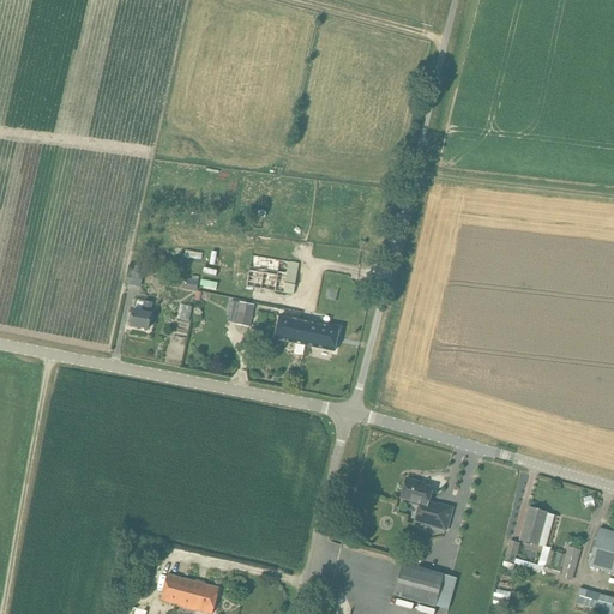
[(299,264),(252,256),(247,287),(294,295),(299,264)]
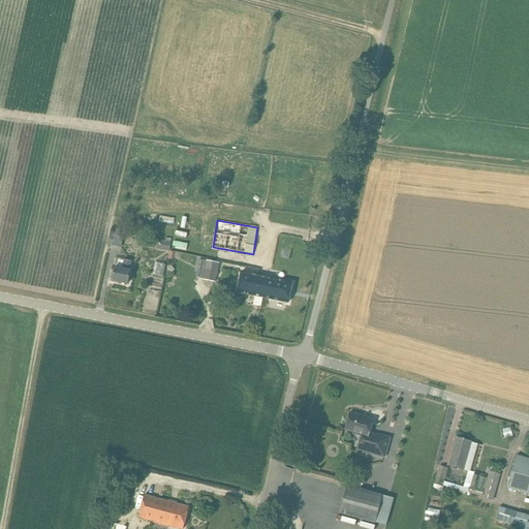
[(123,237),(112,235),(110,244),(122,247),(123,237)]
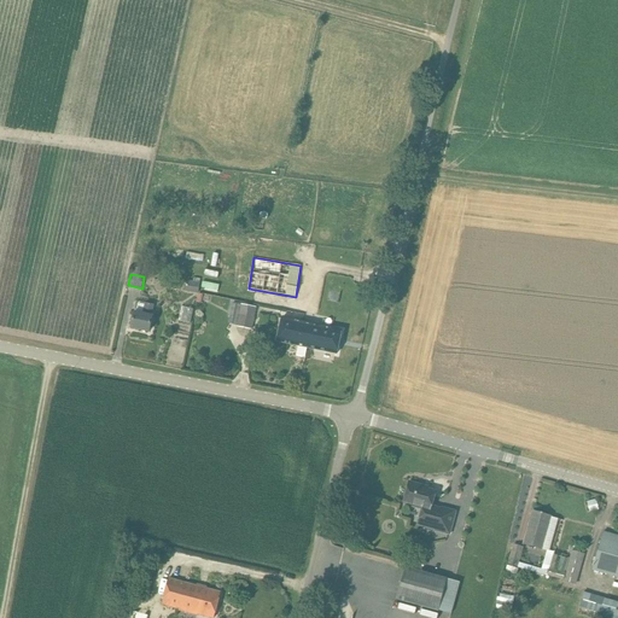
[(188,280),(186,291),(198,293),(199,283),(188,280)]
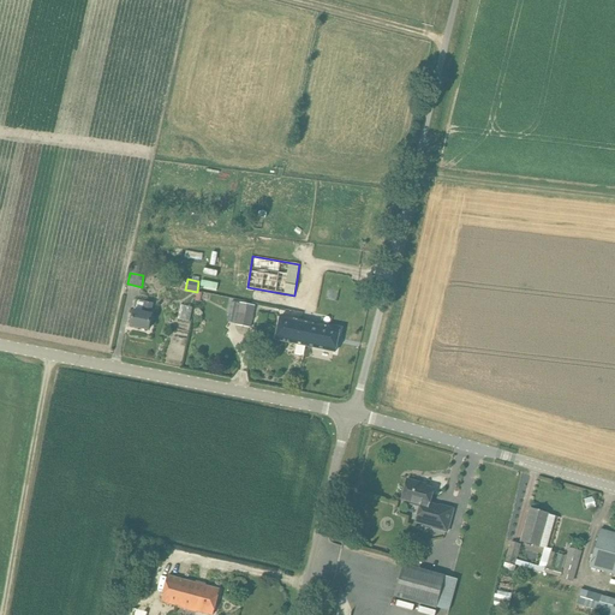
[(199,286),(216,291),(219,284),(202,279),(199,286)]
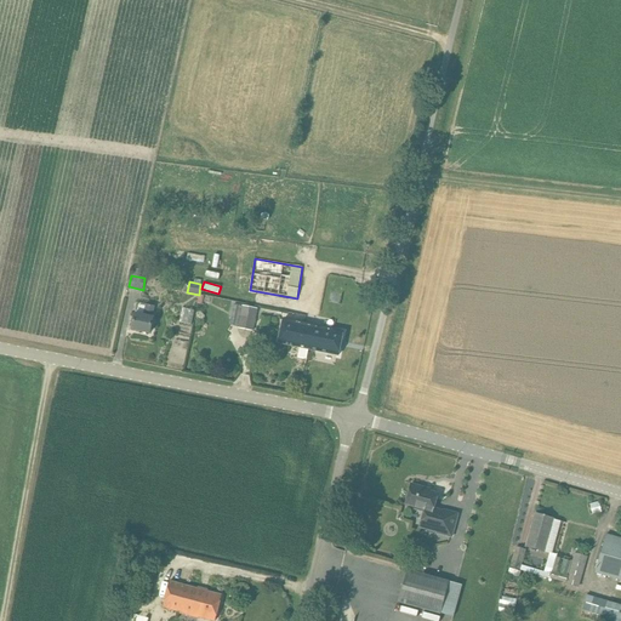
[(144,315),(135,314),(132,330),(151,334),(154,318),(153,318),(155,307),(147,305),(144,315)]
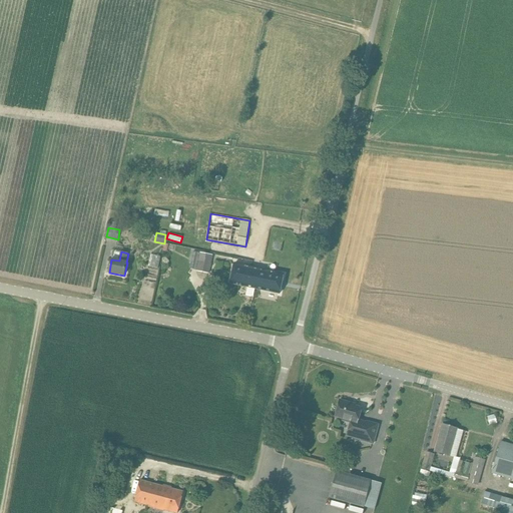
[(199,253),(192,251),(190,263),(199,265),(197,271),(208,273),(212,254),(200,252),(199,253)]
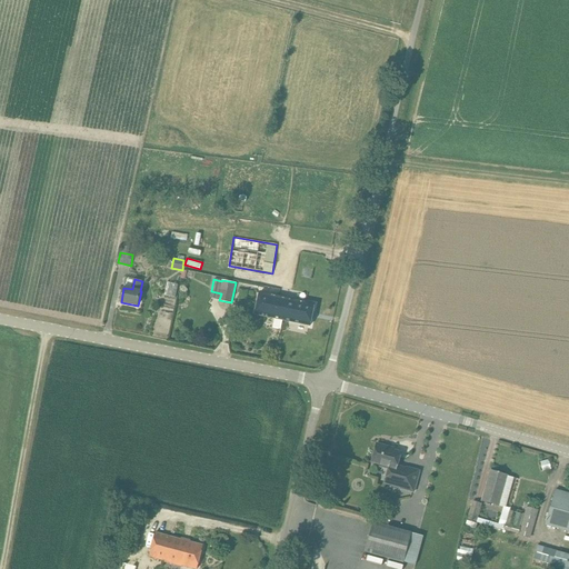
[(166,292),(176,295),(178,285),(168,282),(166,292)]
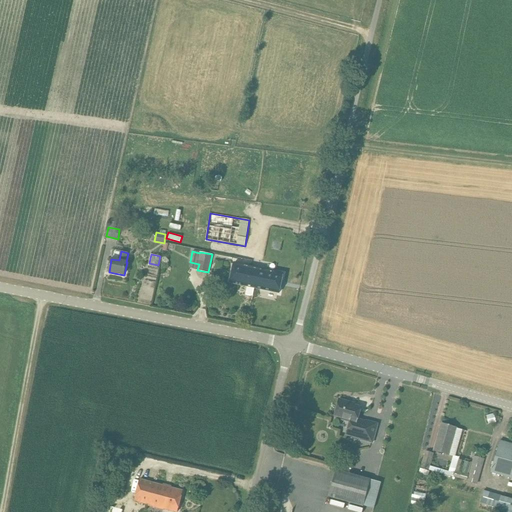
[(249,278),(251,267),(234,264),(230,283),(247,287),(245,295),(253,296),(255,288),(254,288),(256,280),(249,278)]
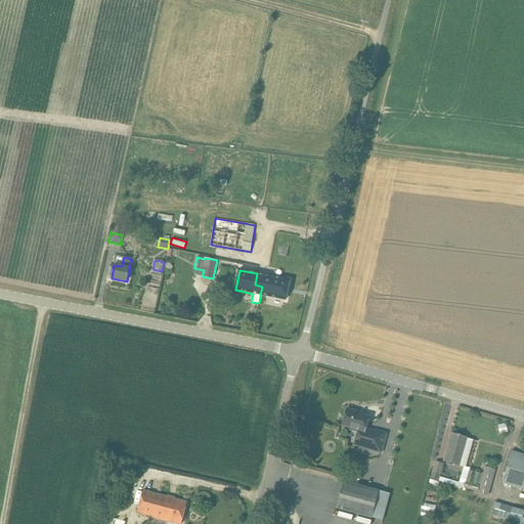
[(290,280),(257,273),(255,285),(262,287),(260,295),(261,295),(286,300),(290,280)]
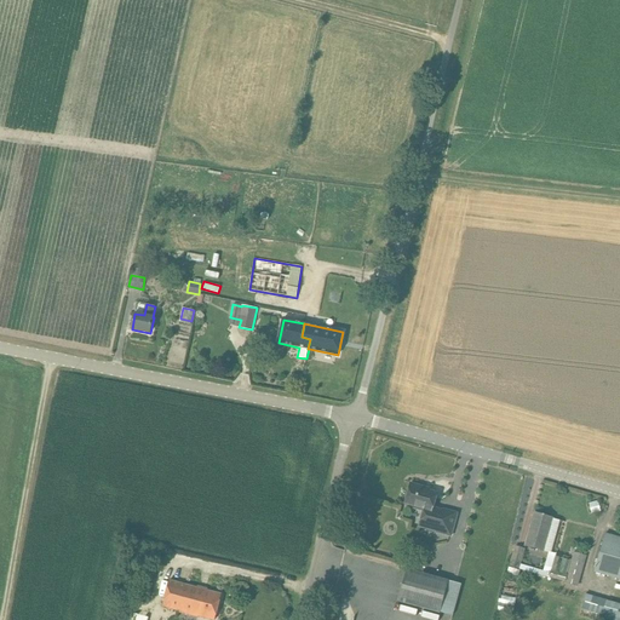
[(423,487),(411,483),(405,504),(414,506),(413,509),(423,511),(418,527),(436,532),(436,533),(451,537),(458,514),(447,511),(446,512),(434,509),(438,493),(430,491),(430,489),(426,488),(426,489),(423,488),(423,487)]
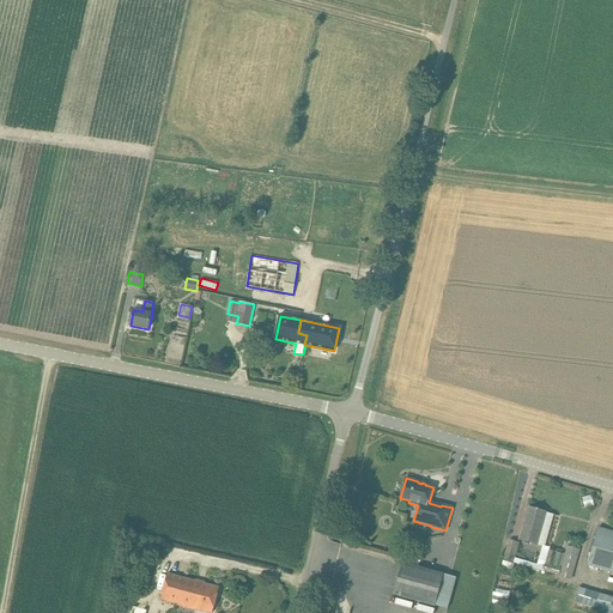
[(583,498),(586,508),(594,505),(592,497),(583,498)]
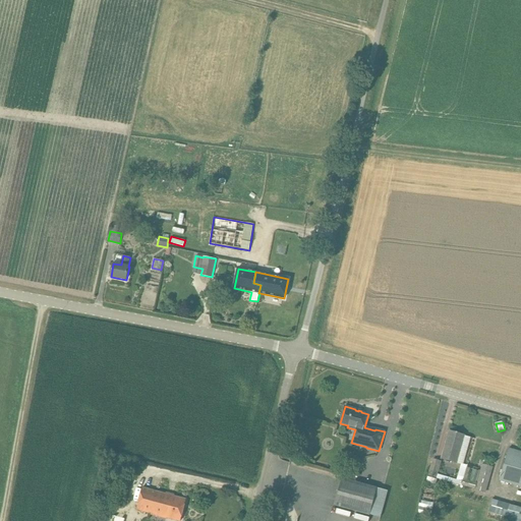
[(455,435),(450,431),(442,459),(457,463),(463,438),(457,433),(458,432),(457,432),(455,435)]
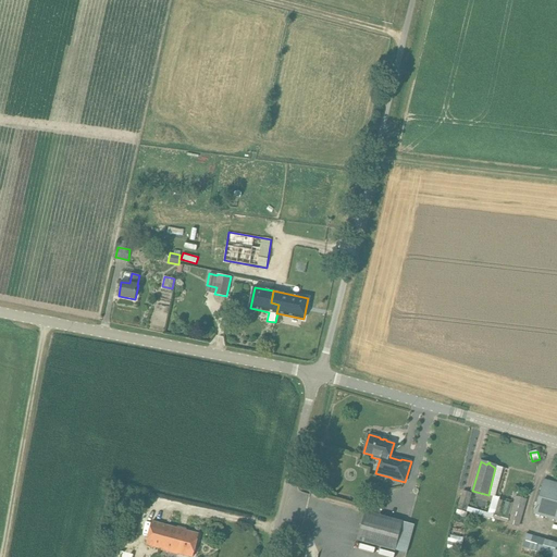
[(556,482),(545,479),(534,515),(556,520),(556,482)]
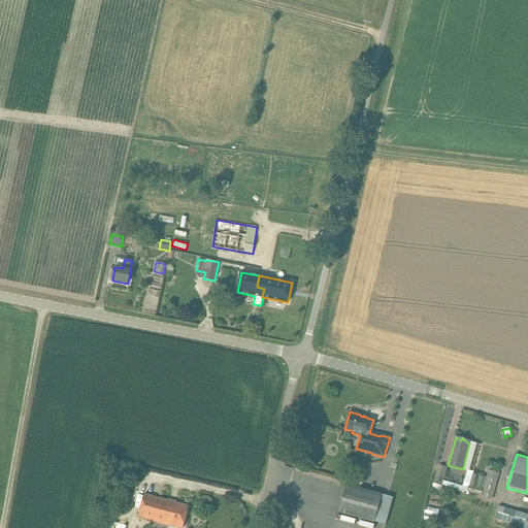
[(447,467),(439,465),(435,483),(442,485),(442,484),(443,481),(447,467)]
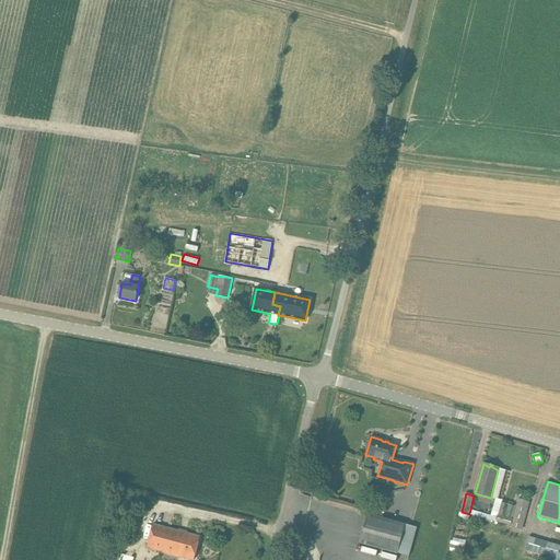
[(518,499),(516,506),(502,502),(502,500),(496,498),(491,515),(470,510),(469,513),(511,525),(511,526),(522,529),(531,502),(518,499)]
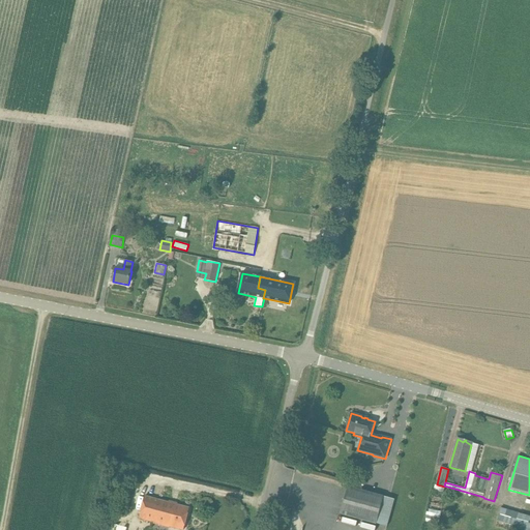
[(376,524),(383,496),(347,486),(340,513),(376,524)]
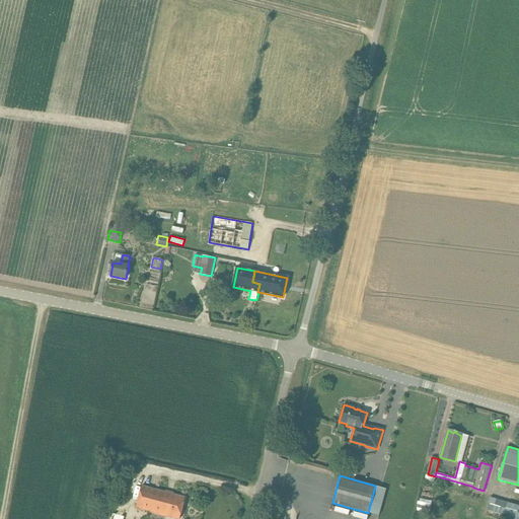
[(179,518),(186,498),(143,487),(137,507),(177,518),(179,518)]
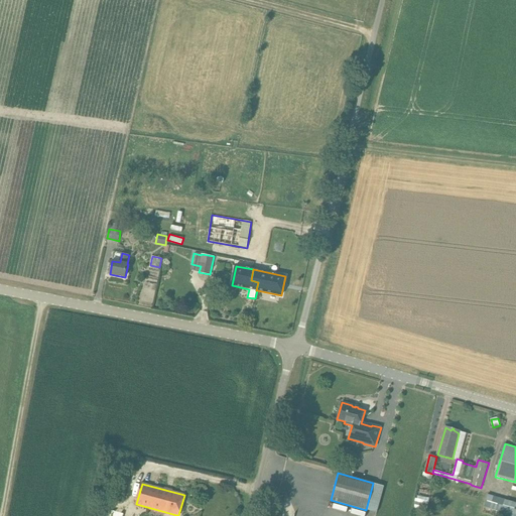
[(490,509),(496,511),(499,498),(494,496),(490,509)]
